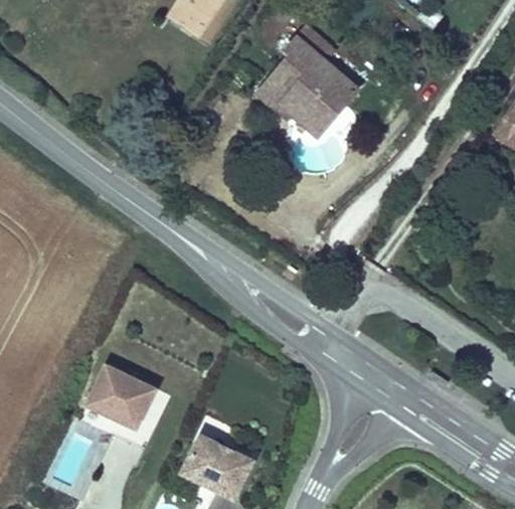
[(175,0),(166,15),(201,38),(225,0),(175,0)]
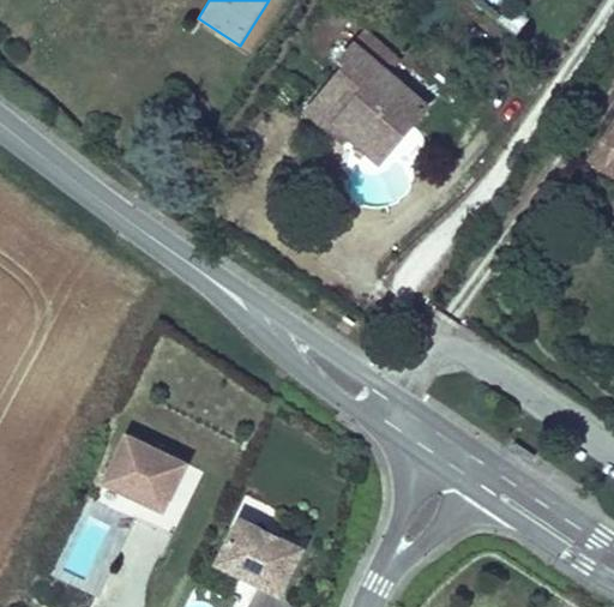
[(304,112),(341,144),(345,138),(379,167),(432,107),(390,70),(402,55),(368,26),(337,64),(342,68),(304,112)]
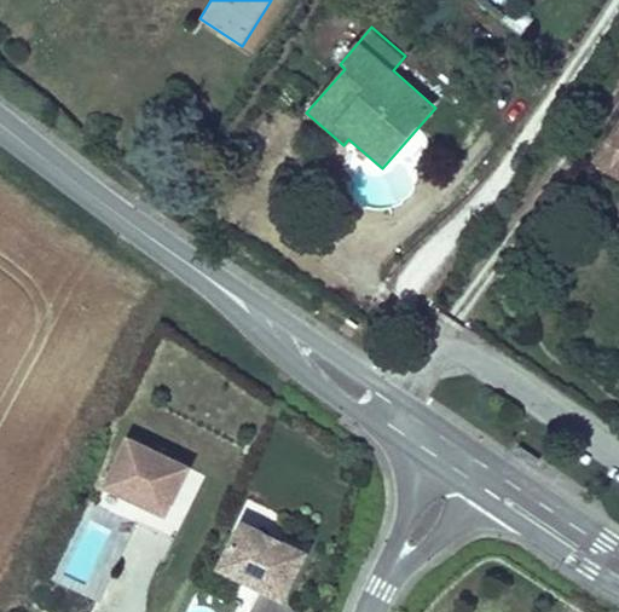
[(618,113),(597,148),(618,161),(618,113)]
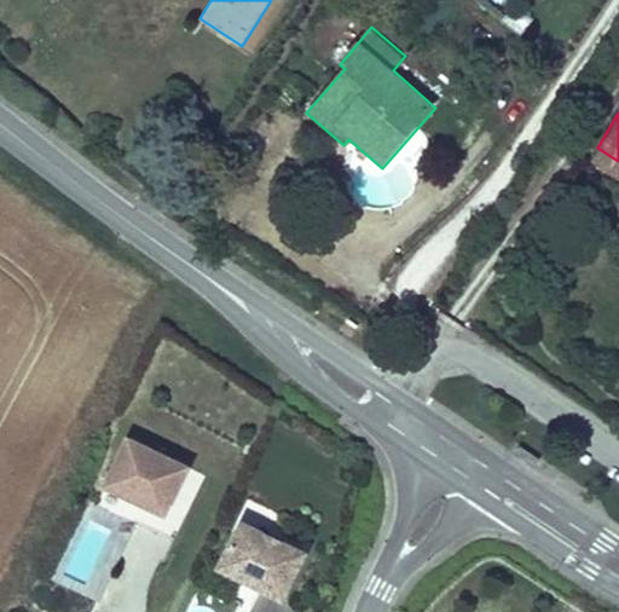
[(172,504),(196,452),(131,422),(106,474),(172,504)]
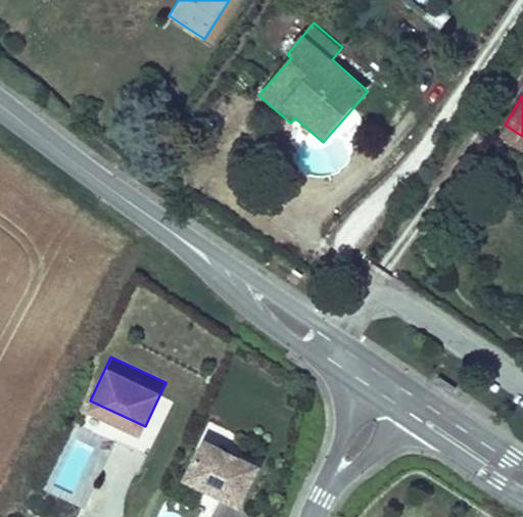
[(232,499),(251,459),(201,434),(175,490),(204,507),(212,490),(232,499)]
